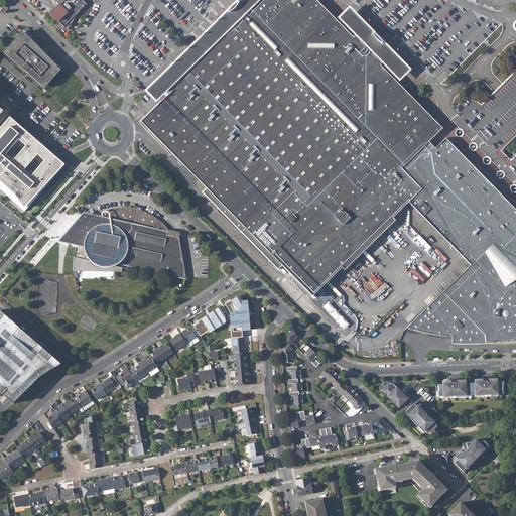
[(65,0),(59,5),(55,10),(50,16),(57,24),(67,31),(80,14),(66,28),(52,15),(59,7),(60,7),(67,0),(65,0)]
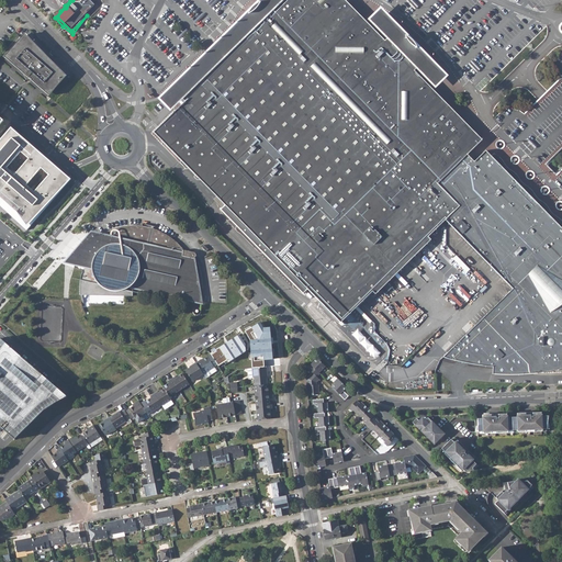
[(90,0),(72,0),(66,8),(65,8),(57,17),(71,31),(87,15),(96,7),(96,6),(90,0)]
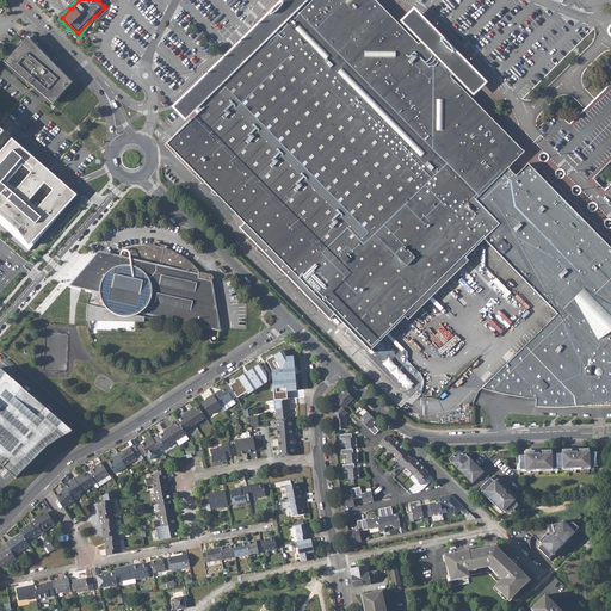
[(195,106),(269,34),(269,32),(266,34),(263,32),(261,30),(263,26),(260,25),(272,14),(275,10),(278,5),(282,2),(285,1),(285,0),(281,0),(258,23),(173,105),(184,117),(195,106)]
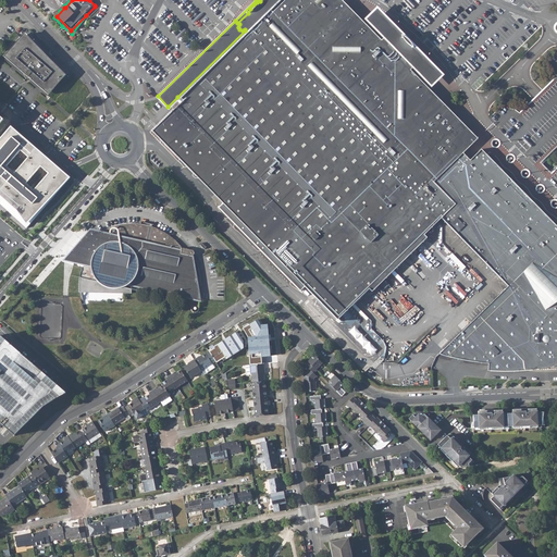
[(440,354),(452,358),(458,351),(465,359),(463,360),(489,363),(489,371),(518,371),(532,370),(532,362),(539,362),(542,362),(542,363),(546,363),(549,363),(549,362),(556,361),(556,234),(556,235),(554,233),(552,231),(556,226),(542,211),(528,197),(520,188),(510,178),(509,177),(481,149),(470,160),(462,153),(478,138),(467,127),(458,120),(449,110),(441,101),(432,91),(428,88),(410,70),(415,66),(416,69),(418,66),(420,67),(422,66),(424,64),(423,61),(424,60),(415,49),(412,46),(410,42),(407,39),(403,37),(392,27),(391,28),(388,27),(385,28),(384,32),(385,34),(383,35),(385,37),(382,40),(368,26),(364,23),(356,14),(350,9),(349,8),(344,2),(344,1),(343,0),(285,0),(283,3),(272,13),(270,7),(275,0),(260,0),(260,1),(257,2),(254,4),(250,9),(248,13),(237,23),(239,24),(238,27),(239,29),(243,31),(245,29),(245,31),(177,97),(178,98),(180,97),(183,100),(160,123),(160,139),(196,176),(205,174),(231,201),(221,210),(300,291),(305,287),(338,322),(339,321),(337,319),(375,282),(441,218),(450,227),(458,235),(462,239),(469,247),(481,259),(491,269),(497,275),(508,286),(463,330),(456,337),(440,354)]
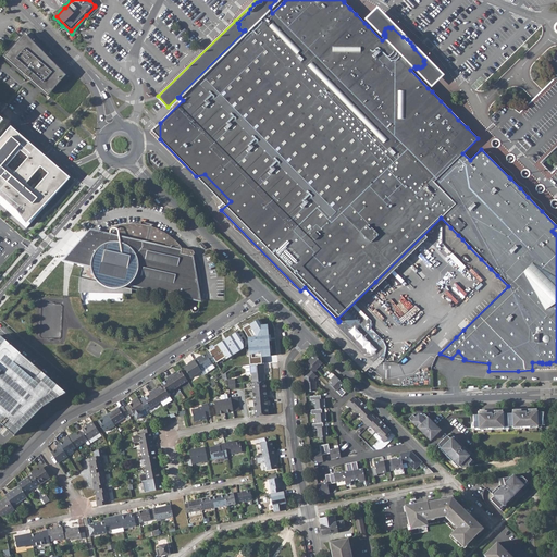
[(367,19),(383,35),(385,34),(384,32),(385,28),(388,27),(391,28),(392,27),(403,37),(407,39),(410,42),(412,46),(415,49),(424,60),(423,61),(424,64),(422,66),(420,67),(418,66),(416,69),(432,84),(443,73),(378,8),(367,19)]
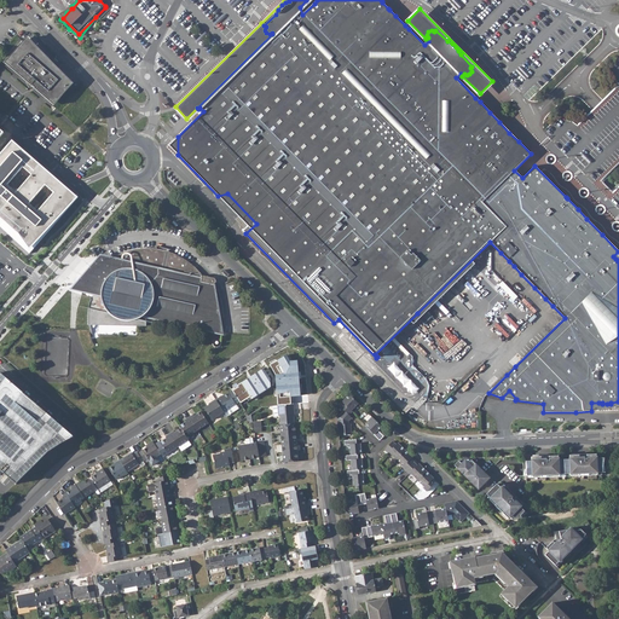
[(214,24),(217,27),(225,18),(223,16),(214,24)]
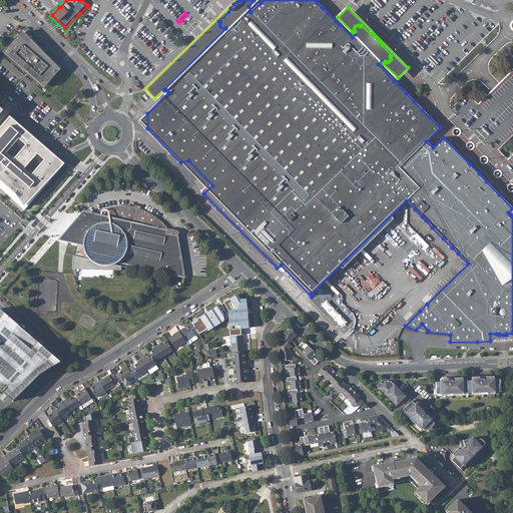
[(163,34),(165,36),(172,29),(170,27),(163,34)]
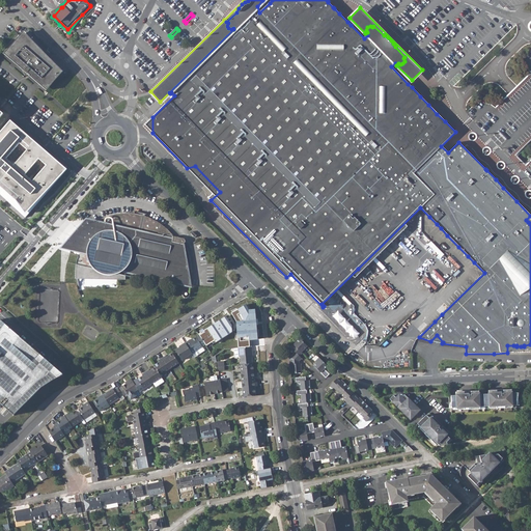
[(31,79),(48,92),(64,74),(25,33),(21,37),(19,35),(2,54),(28,76),(29,75),(32,77),(31,79)]
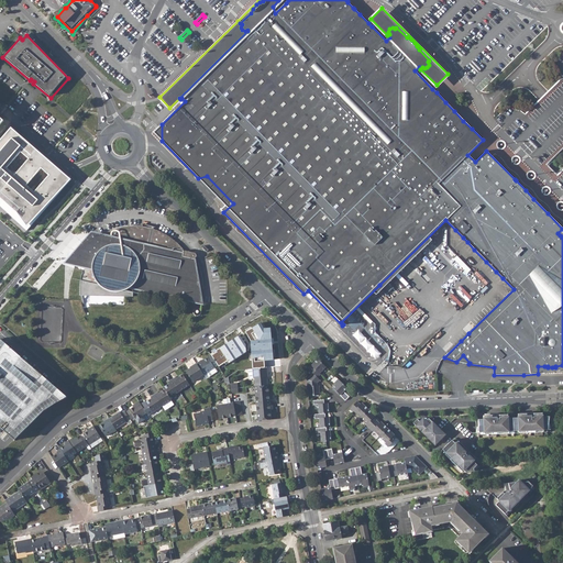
[(0,203),(28,231),(72,181),(73,179),(3,121),(0,118),(0,203)]
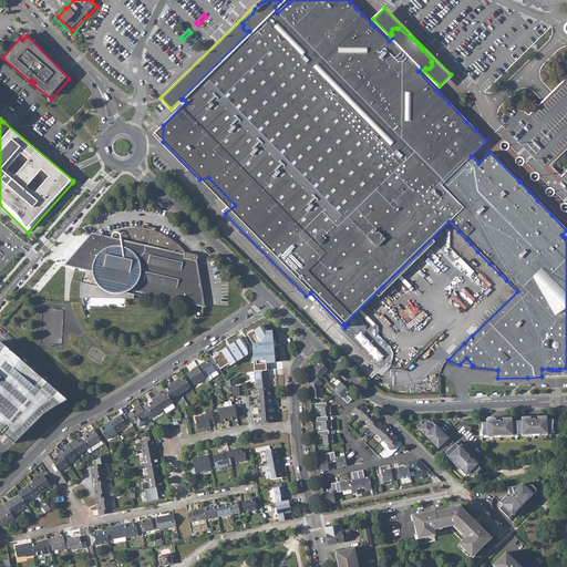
[(227,207),(223,212),(225,214),(235,205),(208,177),(199,179),(227,207)]
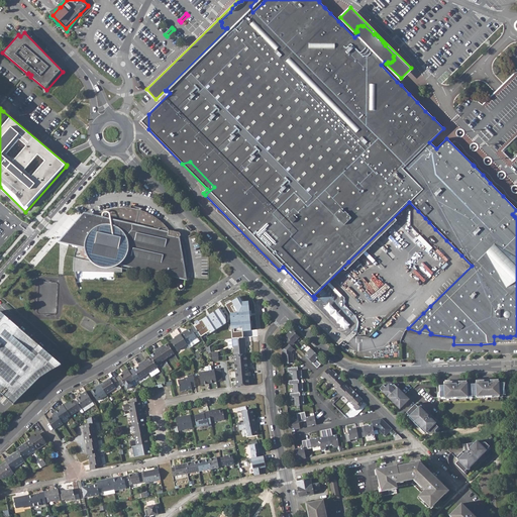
[(64,237),(71,240),(68,246),(70,246),(76,248),(74,261),(73,269),(80,270),(86,270),(94,270),(102,268),(106,267),(110,267),(115,267),(119,265),(180,279),(182,270),(182,261),(180,251),(177,243),(174,242),(175,237),(178,238),(179,237),(180,237),(180,236),(180,234),(180,233),(179,232),(174,231),(169,230),(167,227),(164,224),(161,221),(153,216),(141,210),(136,209),(130,208),(119,208),(111,209),(104,211),(102,211),(98,213),(97,214),(93,216),(91,217),(87,220),(81,225),(76,228),(72,231),(68,233),(64,237)]
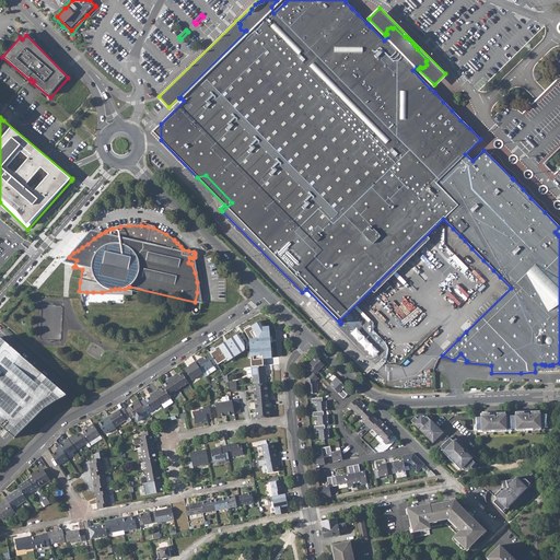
[(451,257),(461,267),(465,271),(468,269),(461,260),(454,254),(451,257)]
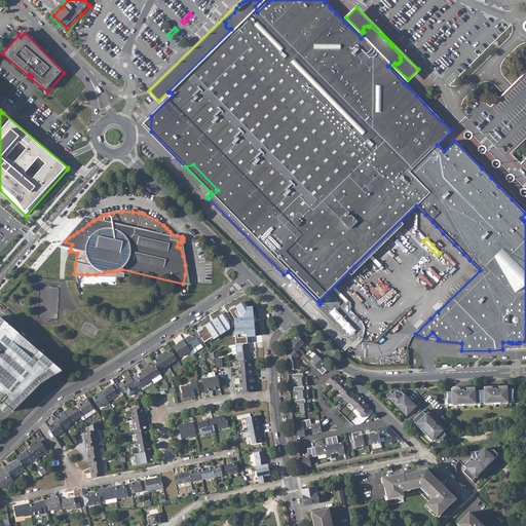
[(236,344),(248,343),(247,337),(255,336),(253,306),(247,307),(243,301),(229,310),(234,318),(235,333),(236,344)]
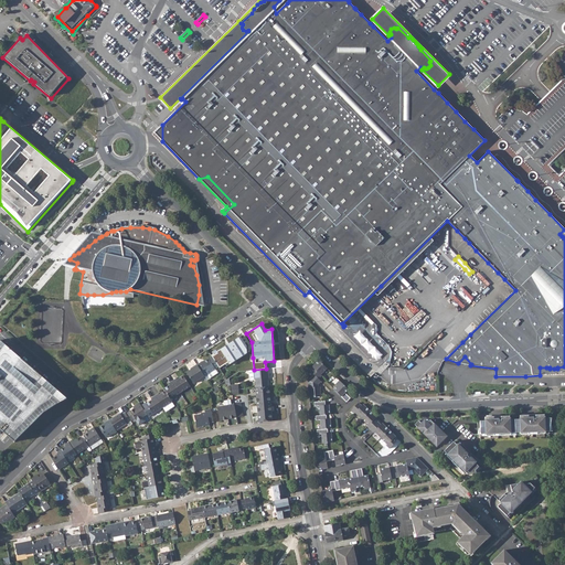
[(383,354),(360,330),(353,336),(377,360),(383,354)]
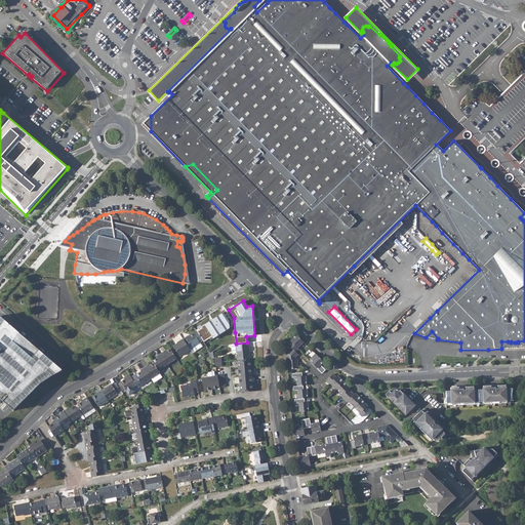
[(216,317),(211,320),(201,326),(200,325),(197,327),(198,329),(196,330),(197,331),(203,340),(204,342),(209,338),(211,340),(230,328),(229,322),(223,313),(216,317)]
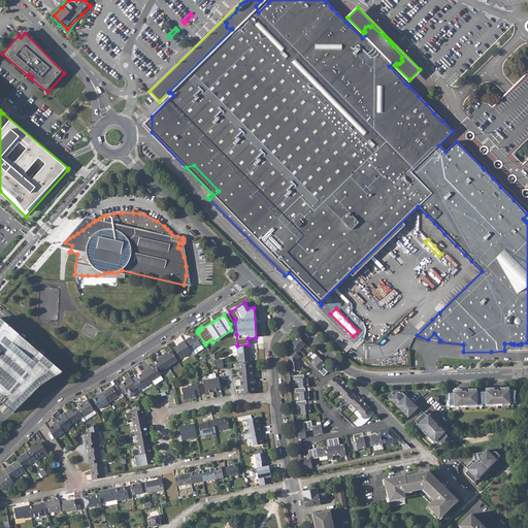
[(58,368),(0,318),(0,400),(8,407),(13,413),(41,385),(62,372),(58,368)]
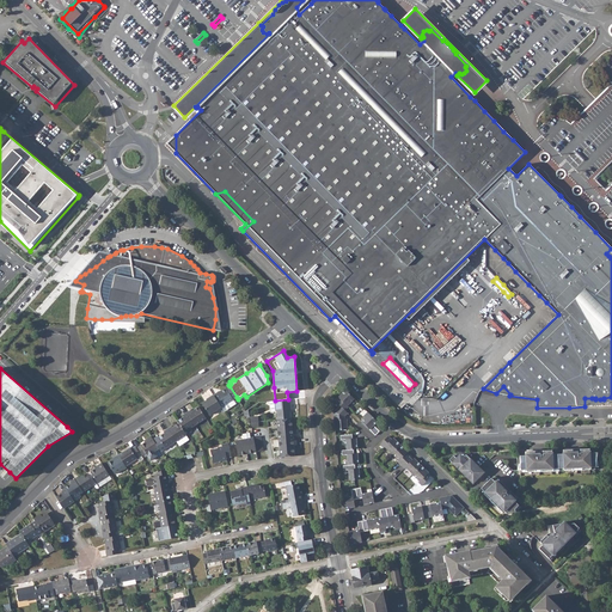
[(221,408),(233,399),(237,397),(230,386),(219,393),(218,392),(213,395),(221,408)]
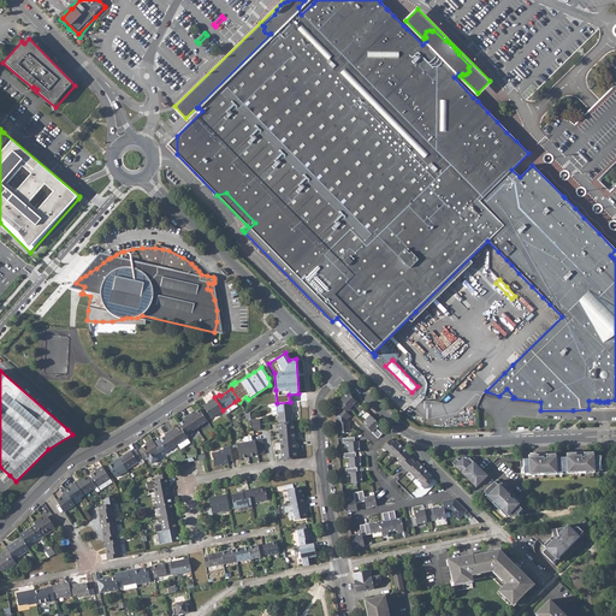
[(499,396),(505,397),(513,398),(514,397),(507,389),(499,396)]
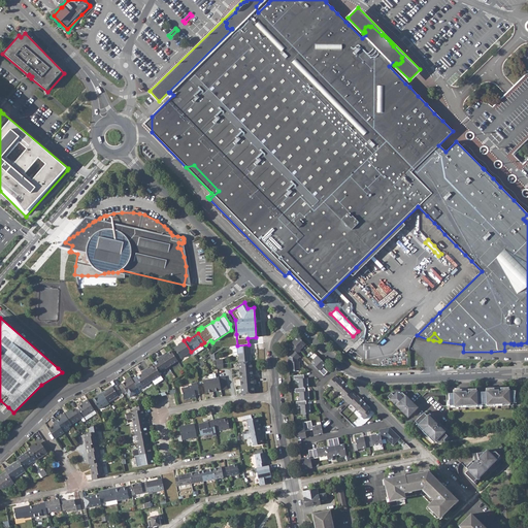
[(290,347),(293,350),(297,354),(299,351),(304,344),(297,336),(291,342),(292,343),(290,347)]
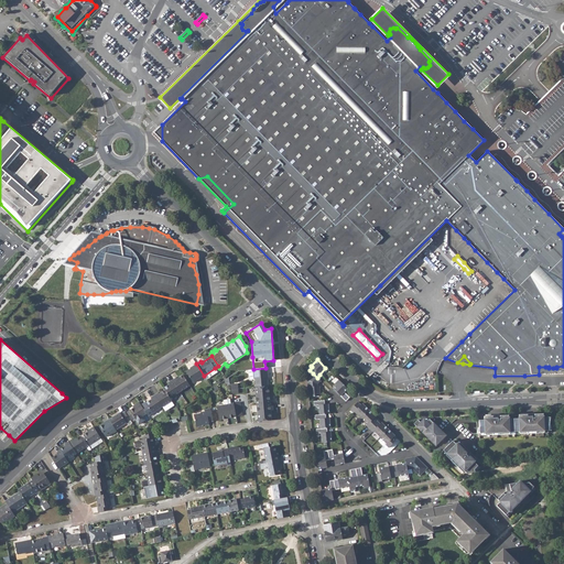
[(204,376),(196,364),(193,367),(193,368),(186,372),(193,382),(204,376)]
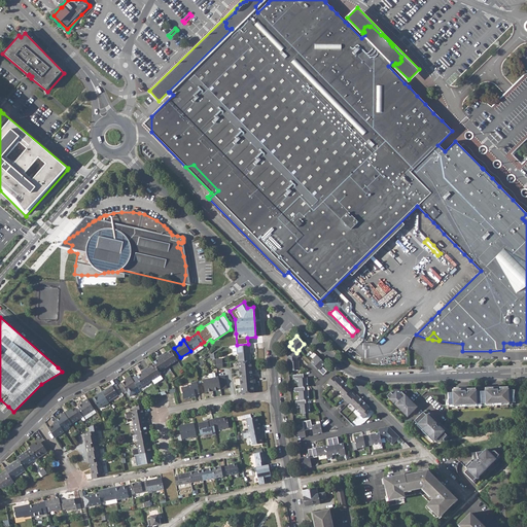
[(503,343),(503,350),(512,349),(526,346),(526,342),(520,343),(520,344),(517,344),(513,344),(513,343),(510,343),(503,343)]
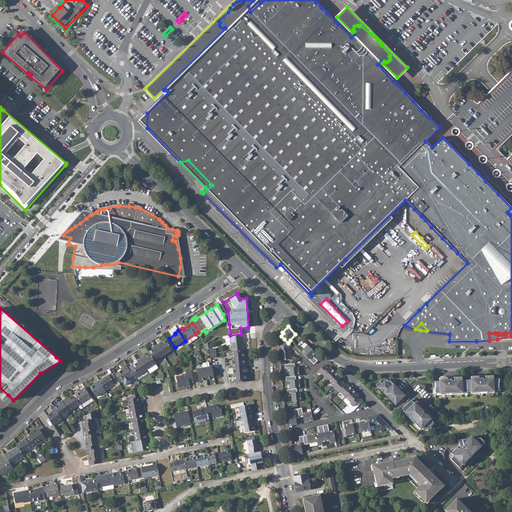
[(195,334),(185,341),(187,344),(197,338),(195,334)]
